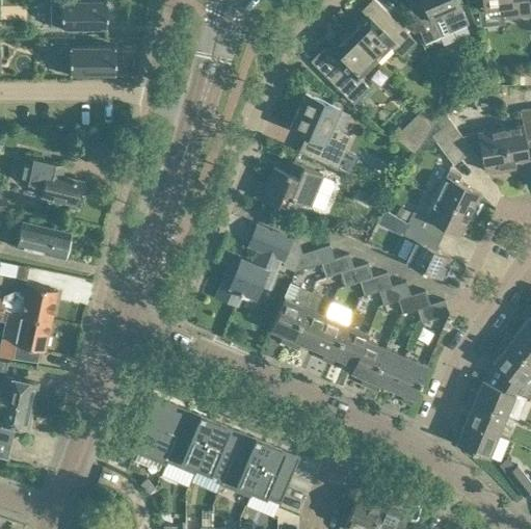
[(462,11),(457,0),(421,0),(422,2),(408,8),(423,40),(420,41),(424,47),(425,46),(426,47),(441,41),(470,27),(463,11),(462,11)]
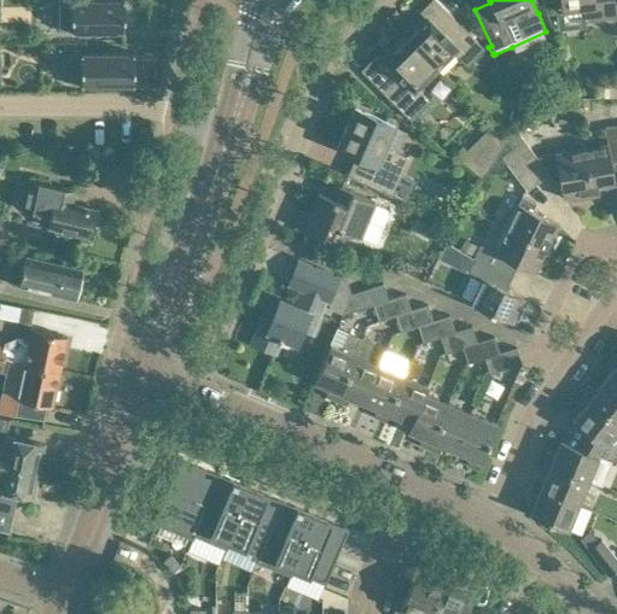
[(560,0),(563,15),(585,12),(586,24),(616,21),(616,11),(615,0),(560,0)]
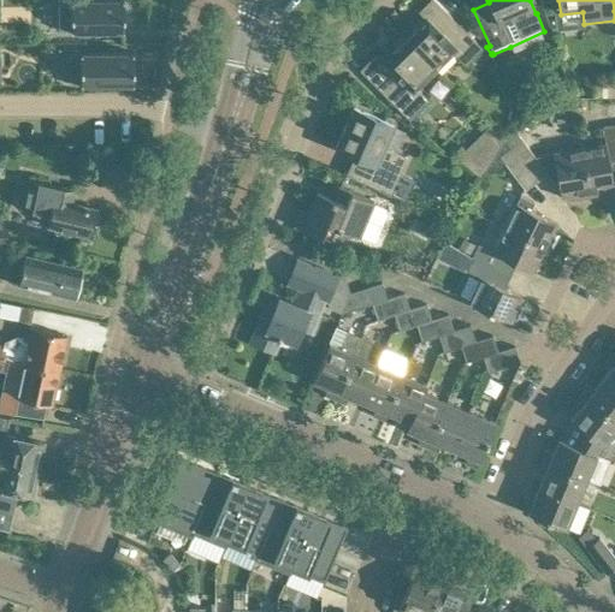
[(482,51),(433,3),(421,16),(427,22),(407,43),(436,73),(454,55),(465,67),(482,51)]
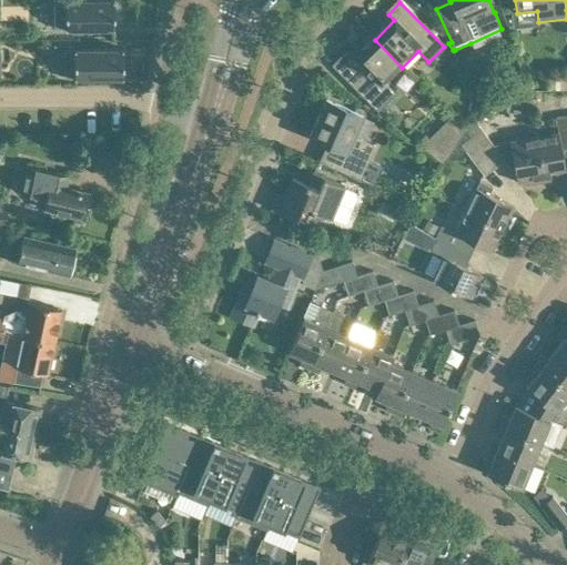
[(56,3),(56,32),(115,32),(114,3),(56,3)]
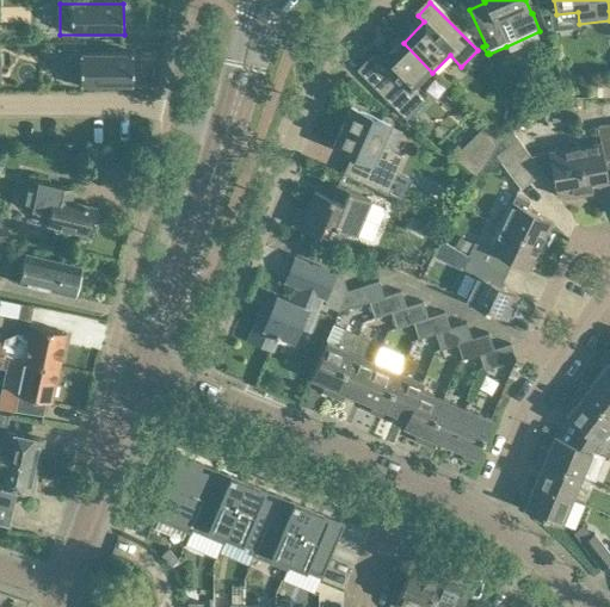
[(432,73),(404,43),(382,63),(375,57),(359,73),(407,122),(425,104),(413,91),(432,73)]
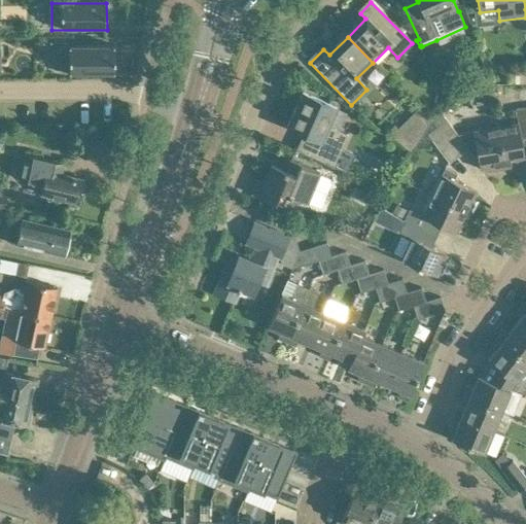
[(114,48),(60,48),(60,75),(115,75),(114,48)]
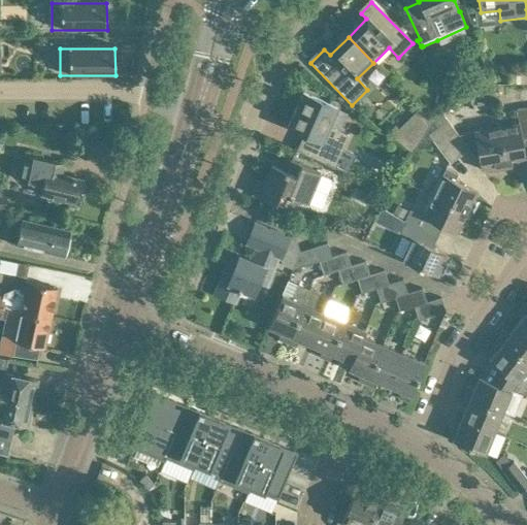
[(337,110),(303,95),(289,129),(317,141),(309,159),(335,170),(349,138),(329,129),(337,110)]
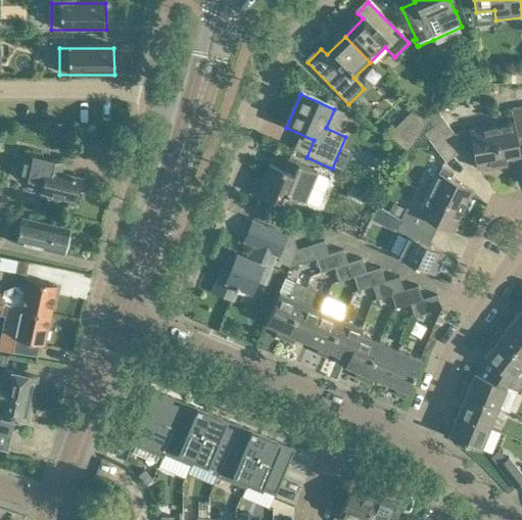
[(413,147),(429,122),(429,121),(418,109),(388,138),(409,153),(413,147)]
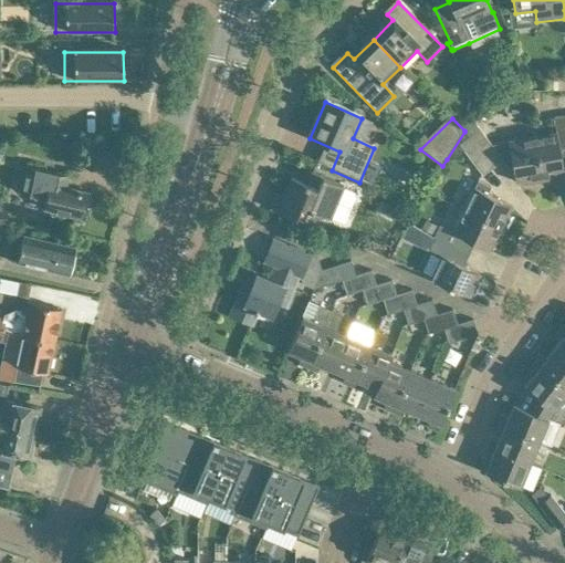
[(557,135),(533,139),(541,184),(556,181),(556,178),(564,176),(564,170),(561,154),(564,153),(564,118),(555,121),(557,135)]
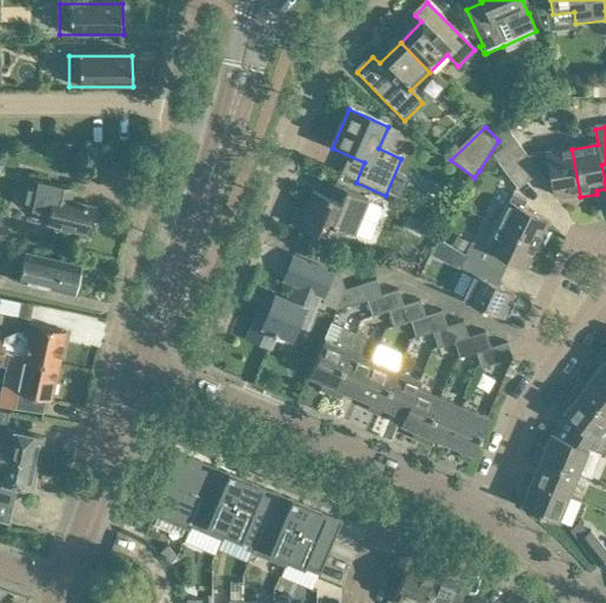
[(580,197),(572,149),(546,154),(546,155),(528,158),(515,142),(516,141),(510,132),(498,140),(498,141),(529,183),(540,174),(537,171),(548,170),(554,198),(563,197),(565,200),(580,197)]
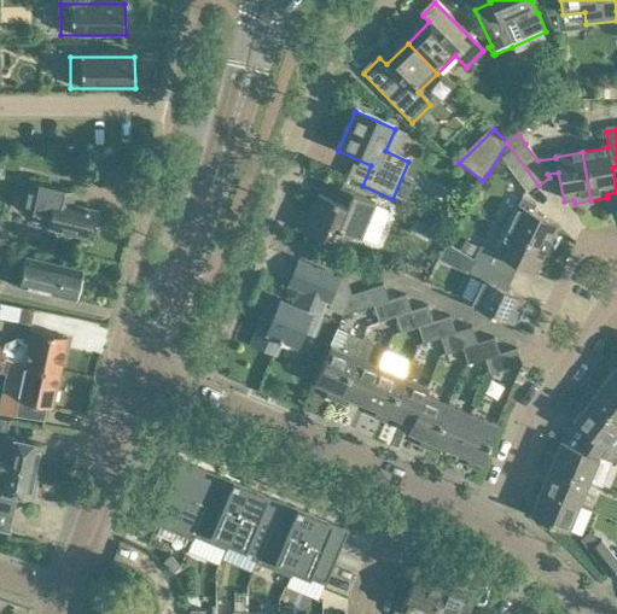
[(507,144),(499,157),(528,196),(539,186),(507,144)]
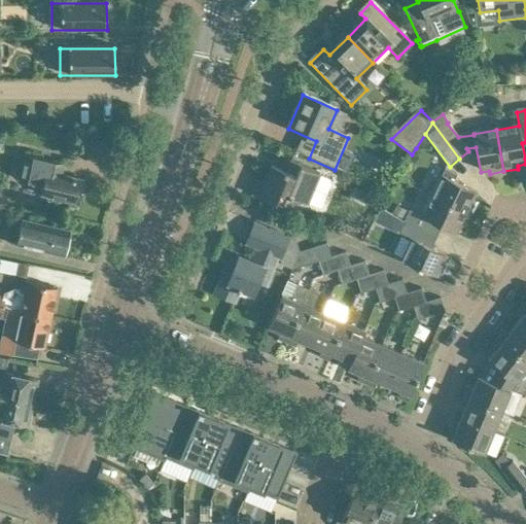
[(62,177),(65,166),(25,156),(19,181),(42,187),(40,197),(77,205),(82,181),(62,177)]
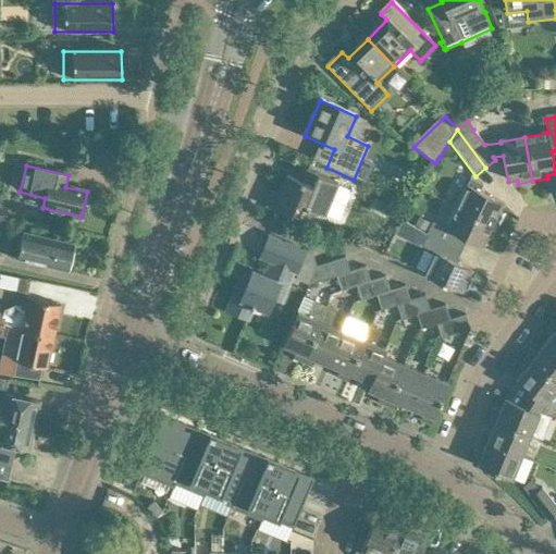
[(272,193),(266,207),(300,221),(305,210),(324,218),(325,216),(340,222),(353,191),(338,185),(307,171),(301,183),(288,176),(280,196),(272,193)]
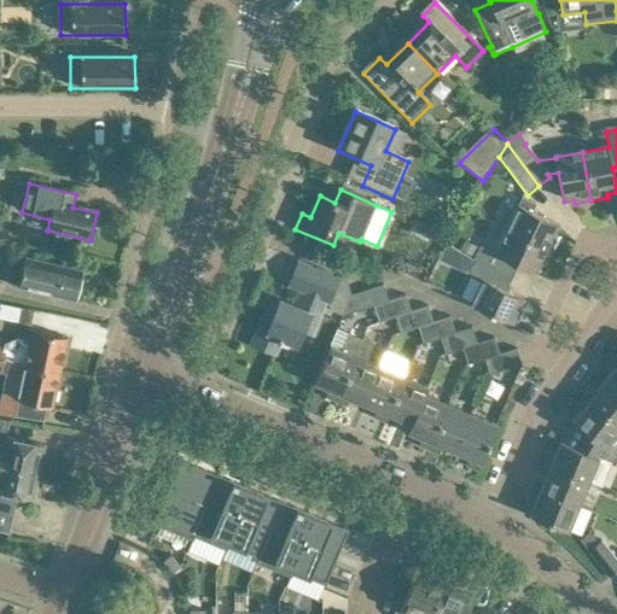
[(522,199),(507,231),(551,253),(558,238),(556,237),(559,227),(533,215),(536,206),(522,199)]
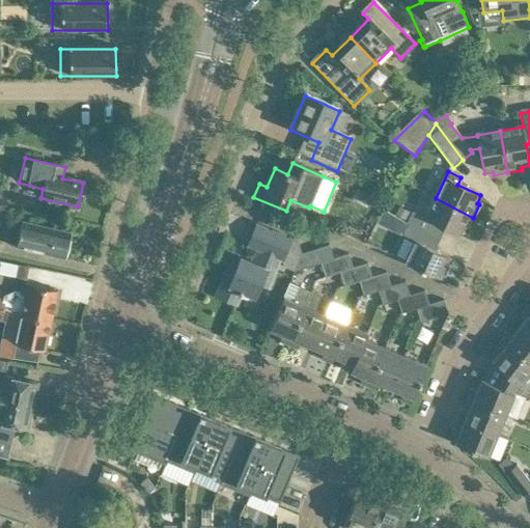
[(467,231),(473,218),(436,198),(425,219),(461,238),(465,230),(467,231)]
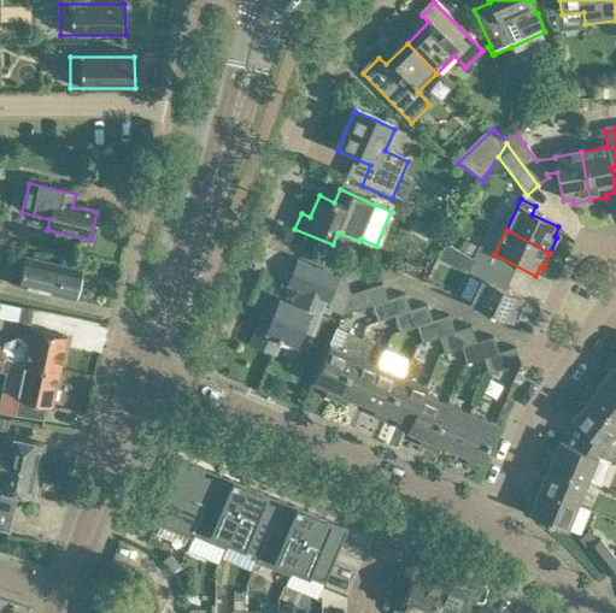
[(465,245),(461,252),(471,258),(476,249),(465,245)]
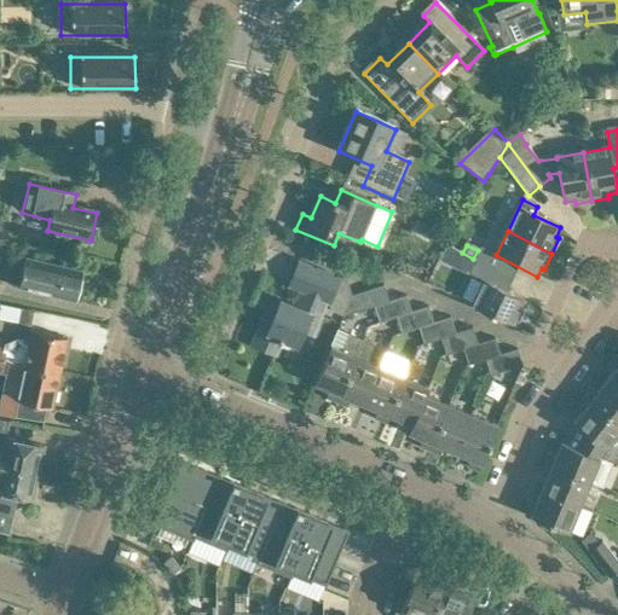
[(490,270),(496,255),(481,249),(481,250),(475,262),(490,270)]
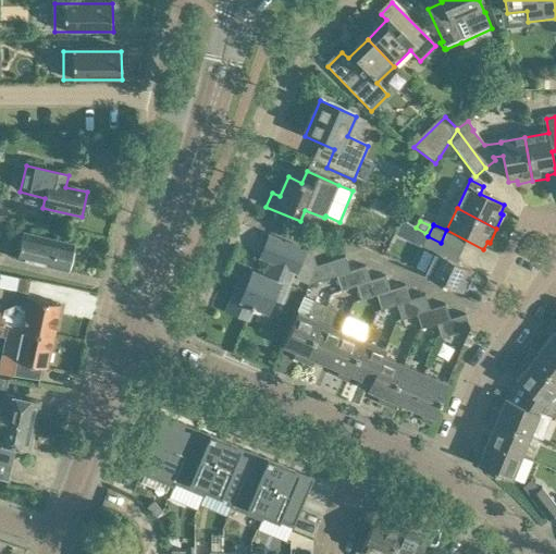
[(69,272),(74,247),(17,234),(16,239),(22,241),(17,261),(69,272)]
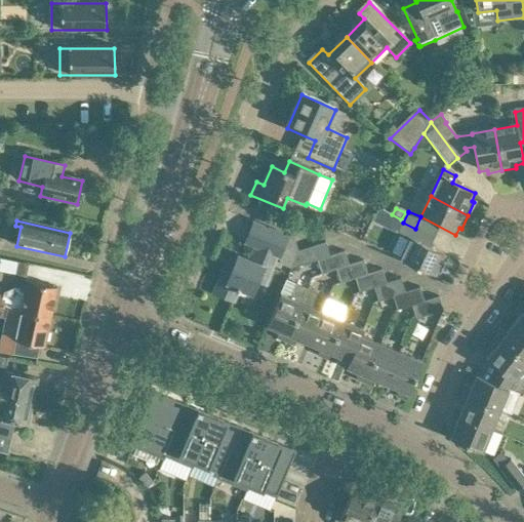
[(403,223),(398,234),(410,239),(415,229),(403,223)]
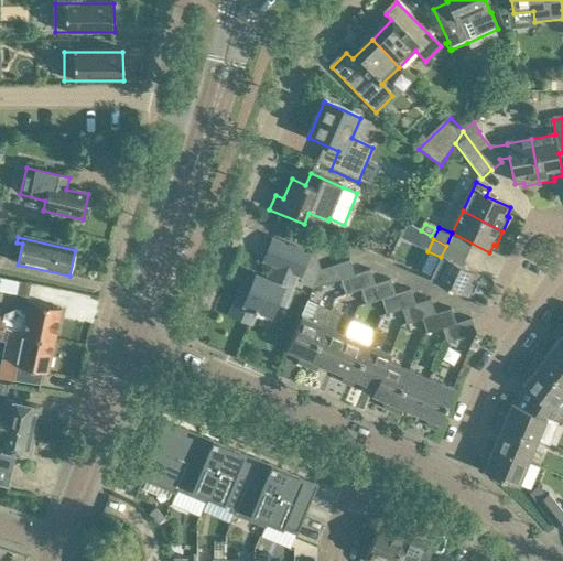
[(299,278),(301,279),(303,287),(314,290),(322,271),(318,259),(273,240),(264,263),(275,268),(269,282),(257,277),(251,289),(244,286),(230,317),(252,326),(258,313),(272,319),(278,304),(287,308),(299,278)]
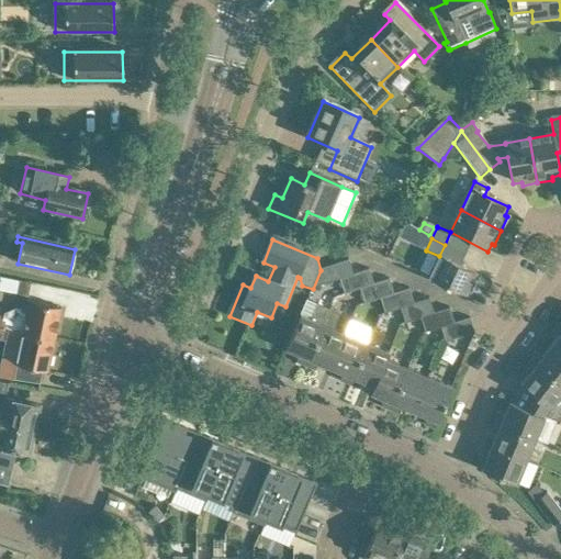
[(477,275),(439,256),(428,279),(469,299),(475,284),(472,282),(477,275)]
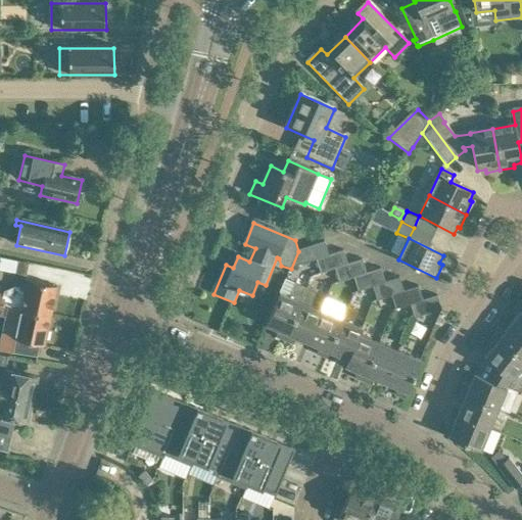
[(330,256),(326,243),(298,251),(291,269),(290,270),(318,261),(330,256)]
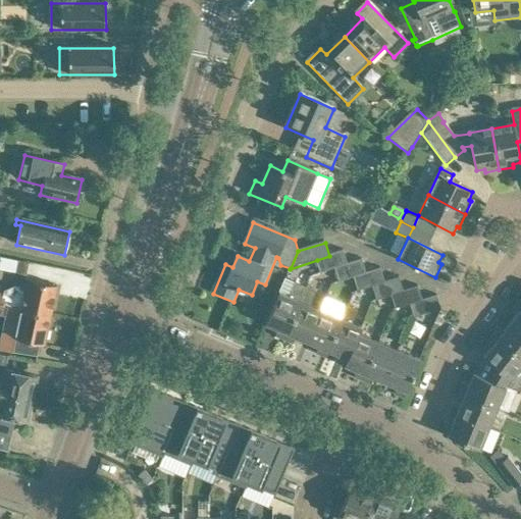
[(349,265),(345,252),(329,256),(317,260),(321,274),(335,270),(349,265)]
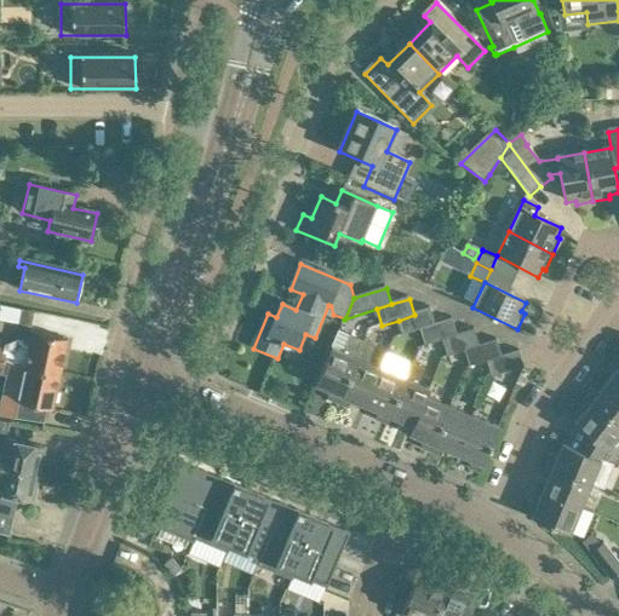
[(436,326),(431,310),(414,315),(399,321),(403,337),(420,330),(436,326)]
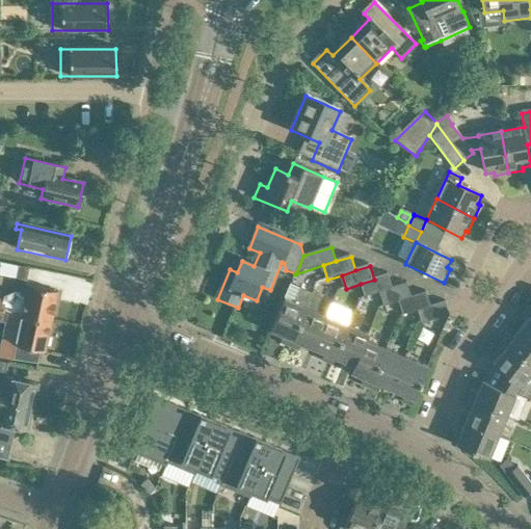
[(19,269),(17,282),(26,283),(28,270),(19,269)]
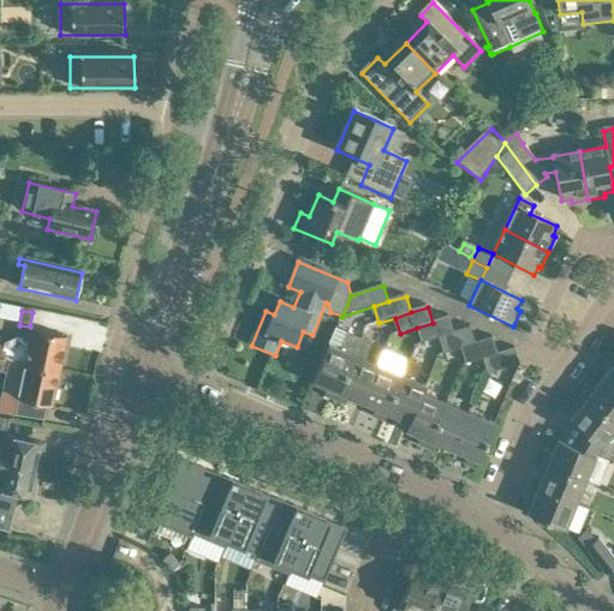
[(449,318),(433,323),(417,328),(423,345),(439,339),(454,334),(449,318)]
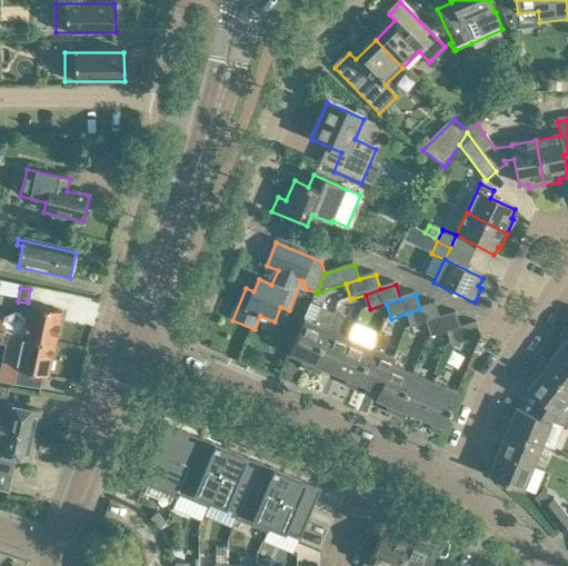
[(436,305),(420,309),(406,314),(410,329),(426,324),(440,319),(436,305)]
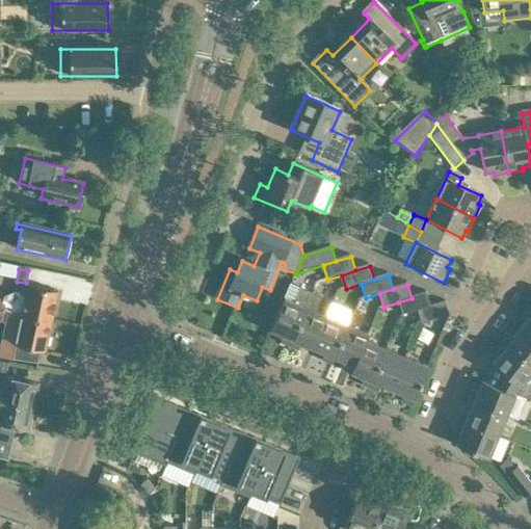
[(6,303),(4,313),(22,317),(22,316),(52,322),(58,293),(23,286),(21,296),(18,295),(6,299),(5,303),(6,303)]
